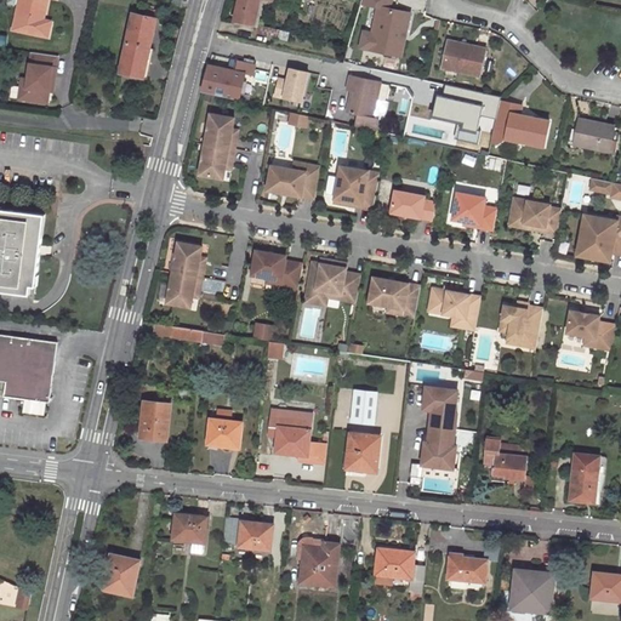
[(18,0),(12,29),(47,36),(50,26),(41,24),(43,20),(46,0),(18,0)]
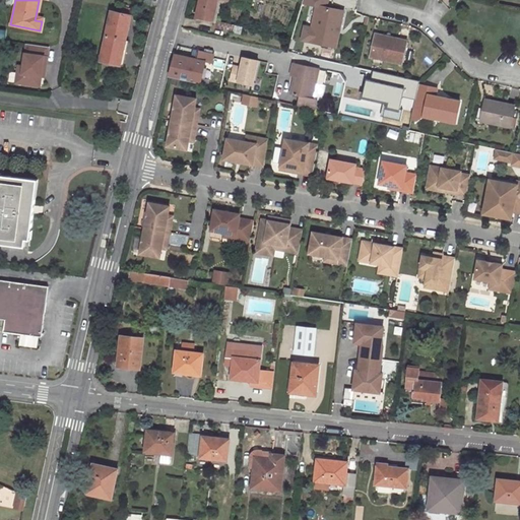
[(198,0),(195,16),(212,20),(216,0),(198,0)]
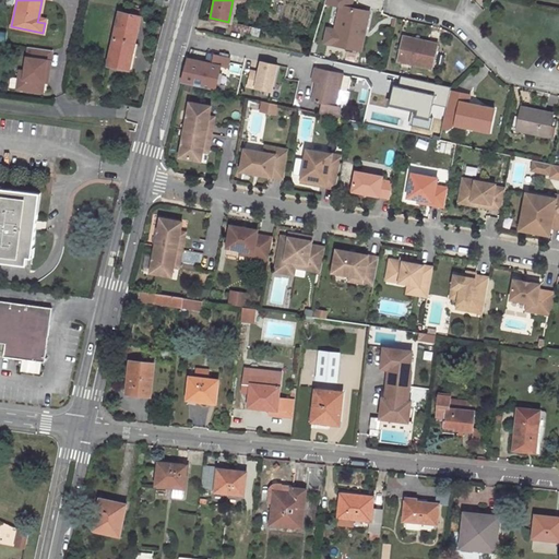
[(341,6),(335,31),(340,32),(336,46),(342,47),(360,51),(369,12),(341,6)]
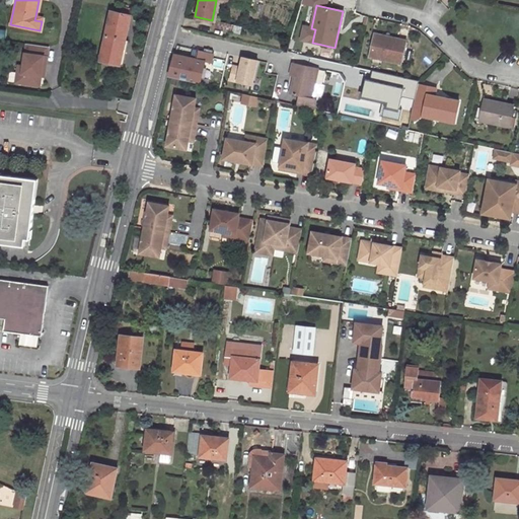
[(110,11),(99,60),(119,64),(125,41),(130,15),(128,14),(130,8),(122,6),(121,13),(110,11)]
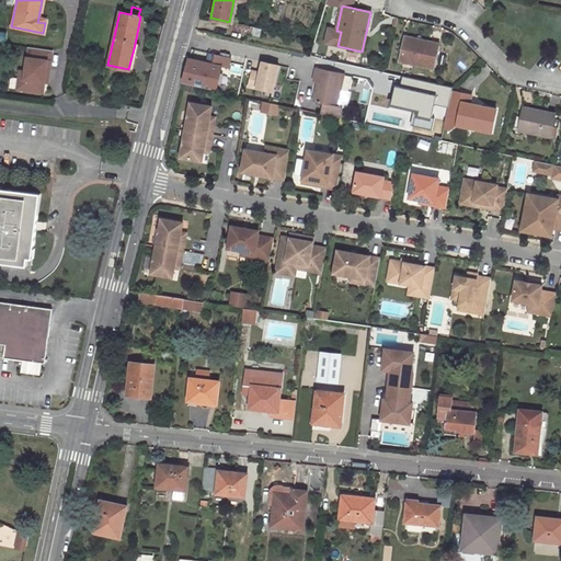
[(400,60),(433,68),(438,44),(405,37),(400,60)]
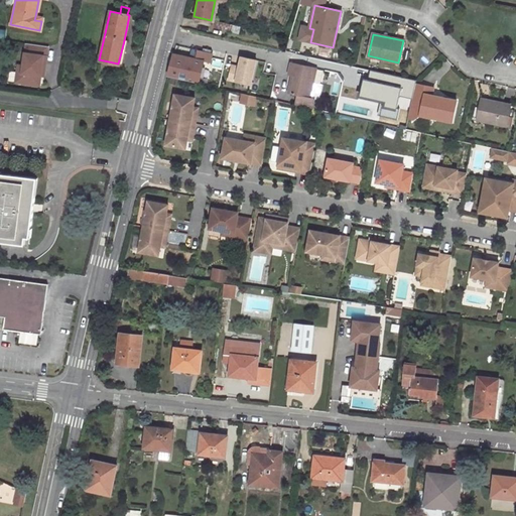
[(42,88),(48,46),(28,43),(24,65),(18,63),(15,84),(42,88)]
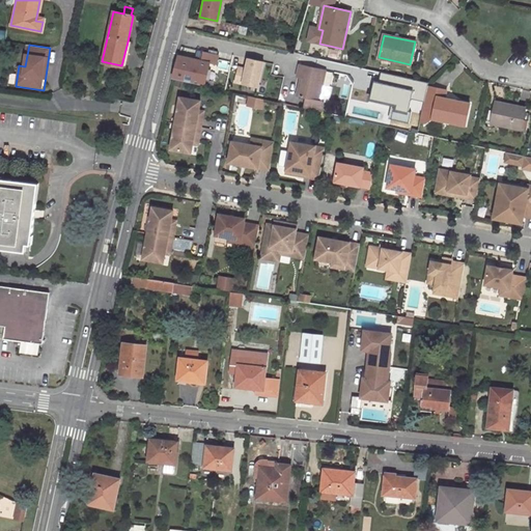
[(173,78),(204,85),(210,63),(215,64),(217,54),(198,50),(196,59),(178,55),(173,78)]
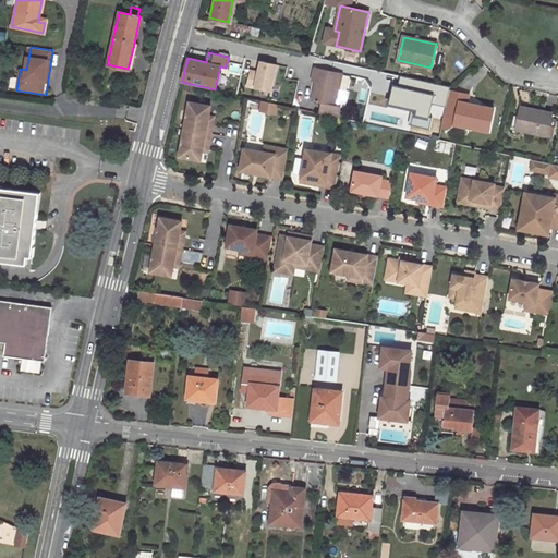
[(258,71),(250,70),(247,88),(277,93),(280,64),(259,61),(258,71)]
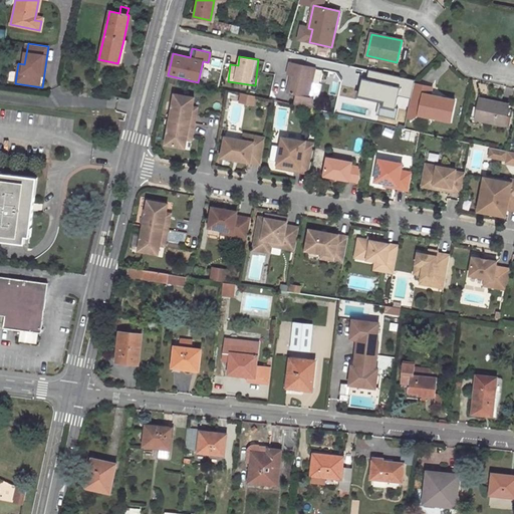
[(210,84),(215,64),(208,62),(203,61),(198,82),(210,84)]
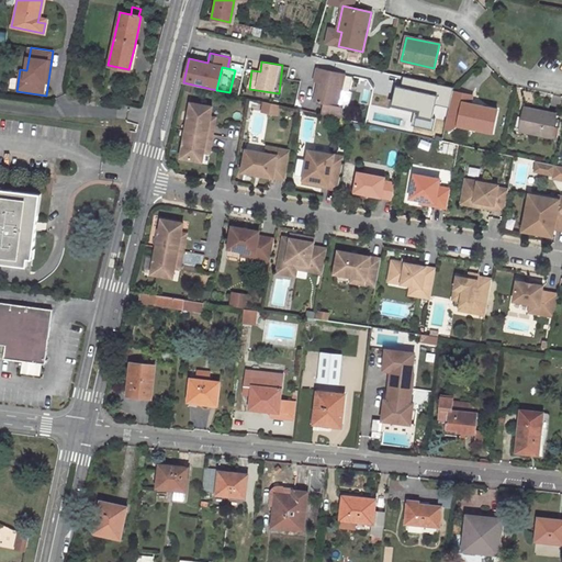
[(323,81),(318,101),(324,103),(322,113),(340,117),(343,108),(347,109),(350,91),(341,89),(345,74),(316,68),(314,80),(318,81),(323,81)]
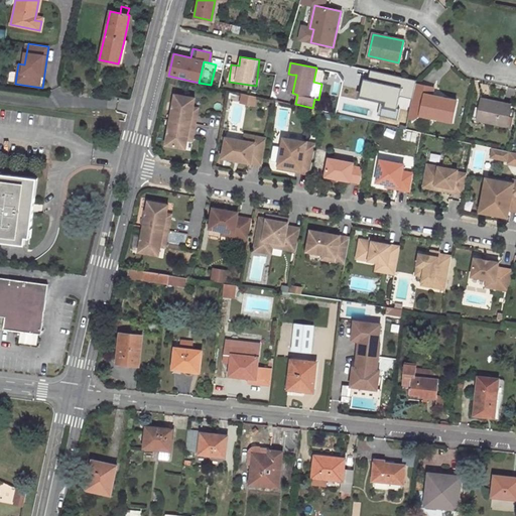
[(433,90),(415,86),(408,117),(414,118),(420,114),(453,121),(458,100),(432,94),(433,90)]
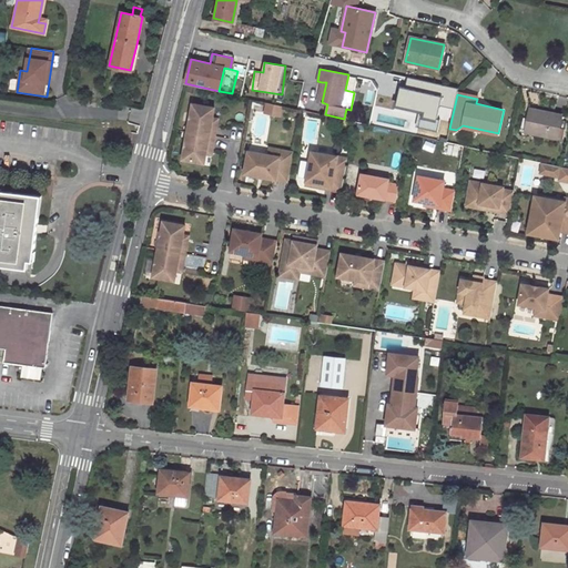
[(214,107),(192,103),(188,131),(215,135),(216,127),(211,125),(213,118),(214,107)]
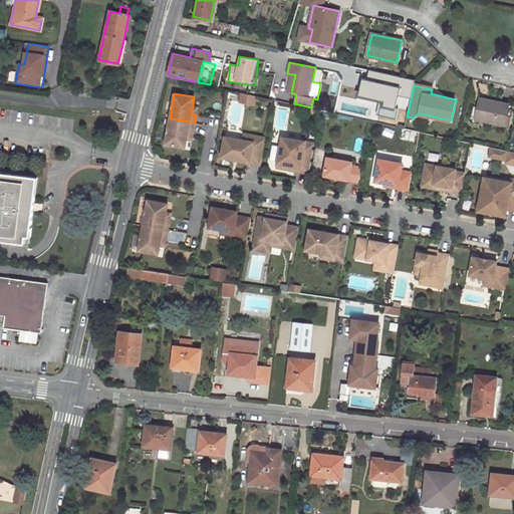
[(242,93),(240,102),(254,105),(256,96),(242,93)]
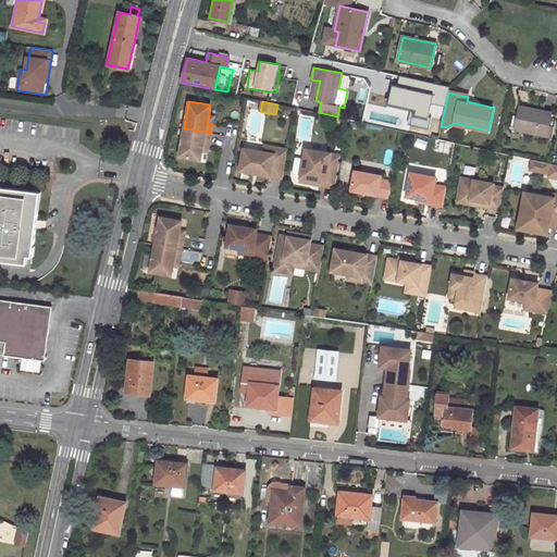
[(519,130),(547,136),(552,114),(520,107),(519,116),(521,116),(519,130)]
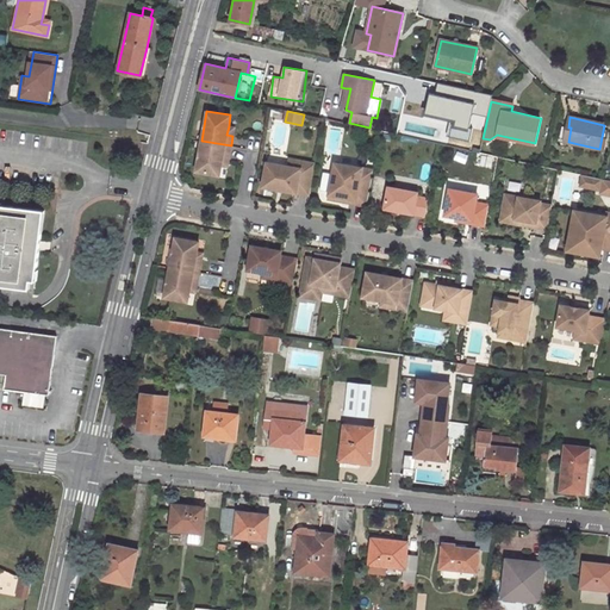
[(231,145),(201,141),(195,170),(219,175),(222,163),(223,155),(229,156),(231,145)]
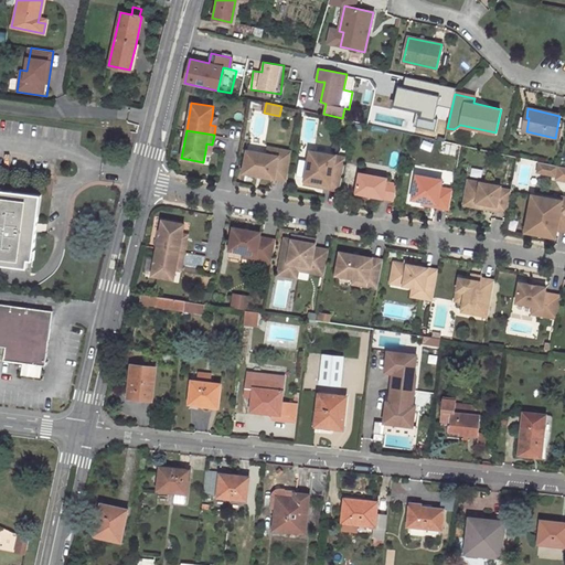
[(340,189),(347,157),(311,150),(305,182),(315,184),(319,181),(324,182),(323,187),(340,189)]
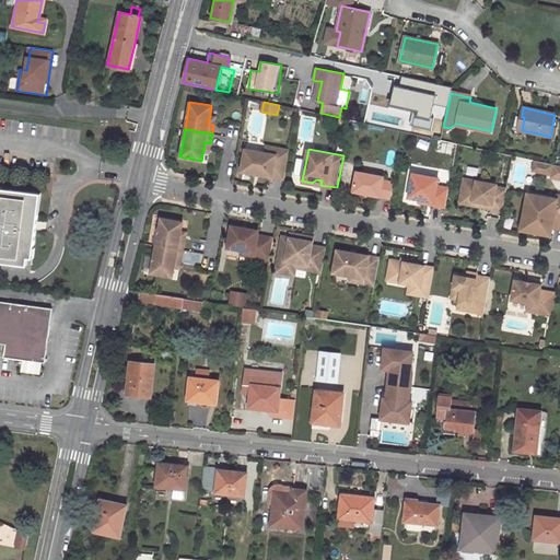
[(284,177),(290,152),(277,150),(276,156),(266,154),(245,151),(242,170),(284,177)]
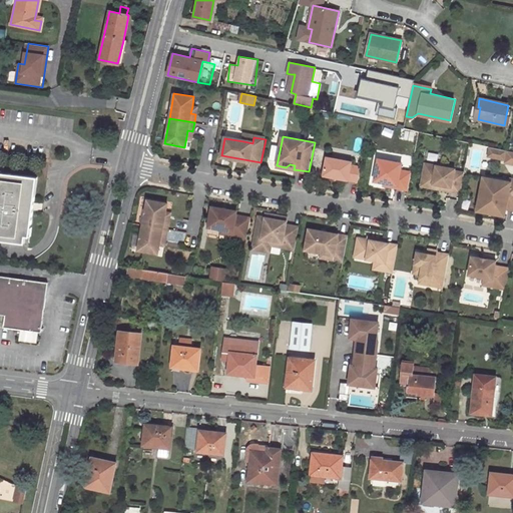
[(505,150),(491,147),(489,155),(503,159),(505,150)]
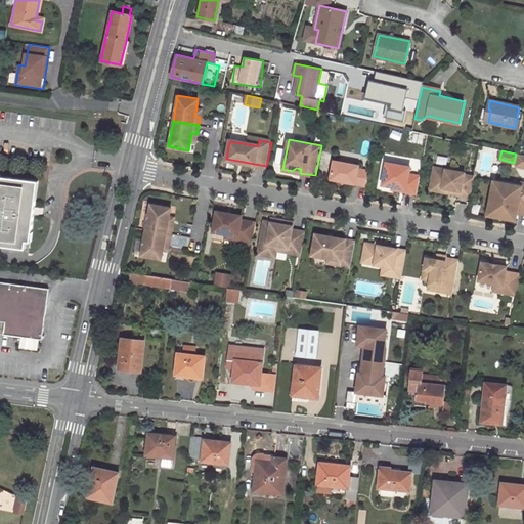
[(365,184),(368,170),(358,168),(359,165),(334,160),(331,178),(365,184)]
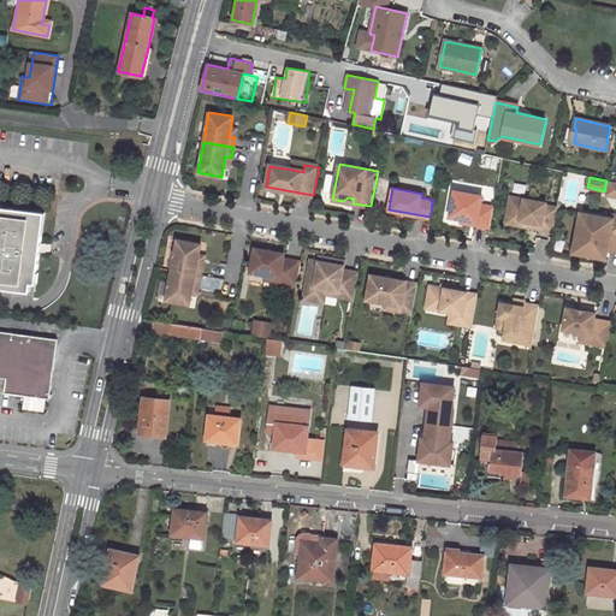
[(490,227),(495,206),(481,203),(483,195),(455,190),(450,217),(461,219),(477,221),(477,225),(490,227)]
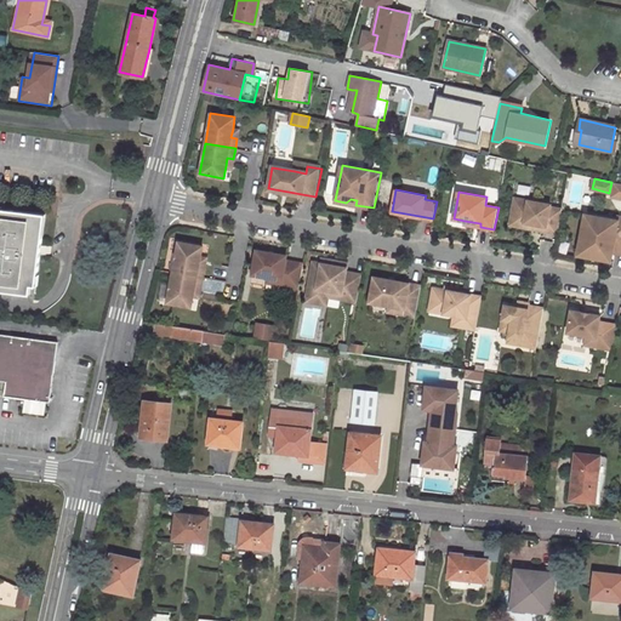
[(551,204),(514,198),(511,217),(525,220),(523,227),(536,229),(536,227),(541,228),(540,231),(558,233),(562,209),(550,206),(551,204)]
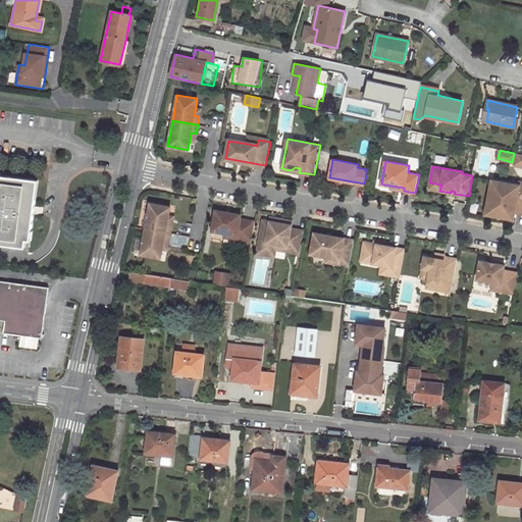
[(0,175),(0,244),(24,248),(27,231),(31,232),(37,180),(0,175)]
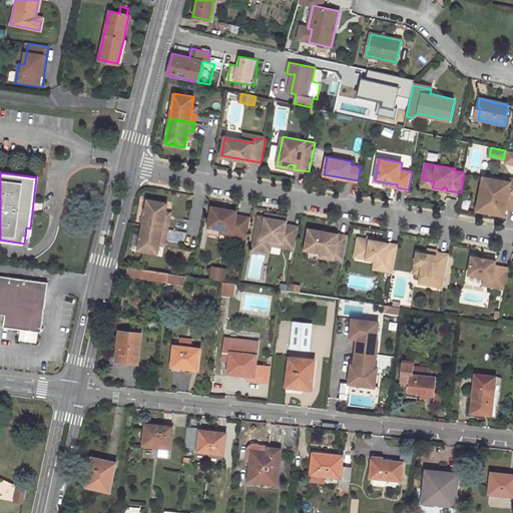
[(512,208),(512,207),(512,182),(510,182),(483,177),(480,197),(485,198),(491,208),(490,213),(500,215),(501,207),(511,209),(512,208)]
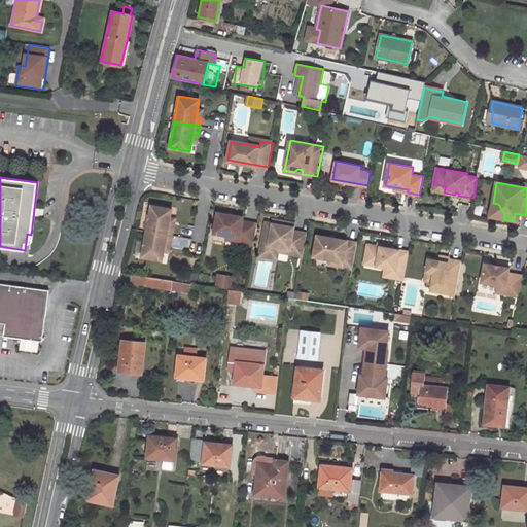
[(446,186),(433,184),(432,190),(444,192),(446,186)]
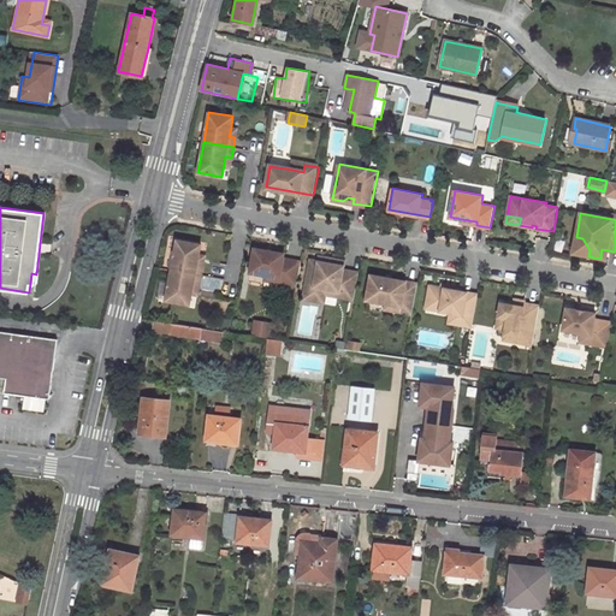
[(582,238),(576,237),(573,254),(588,256),(590,250),(582,238)]
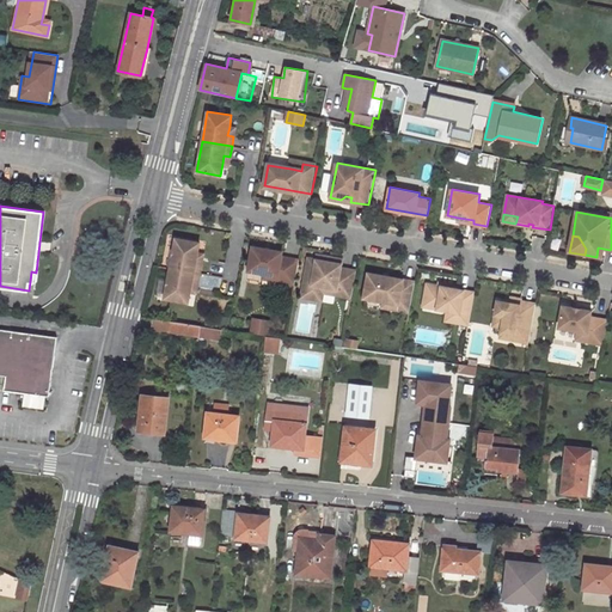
[(170,268),(200,274),(201,264),(195,263),(197,254),(200,243),(176,238),(170,268)]
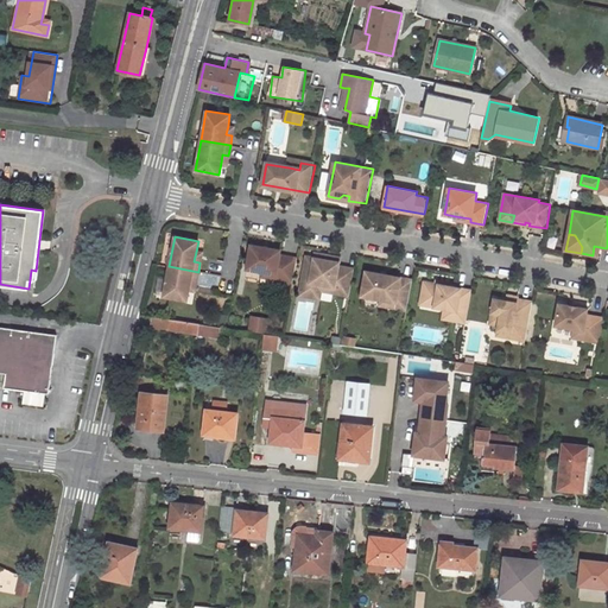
[(292,283),(297,259),(279,255),(280,251),(252,246),(247,270),(263,272),(276,274),(274,279),(292,283)]
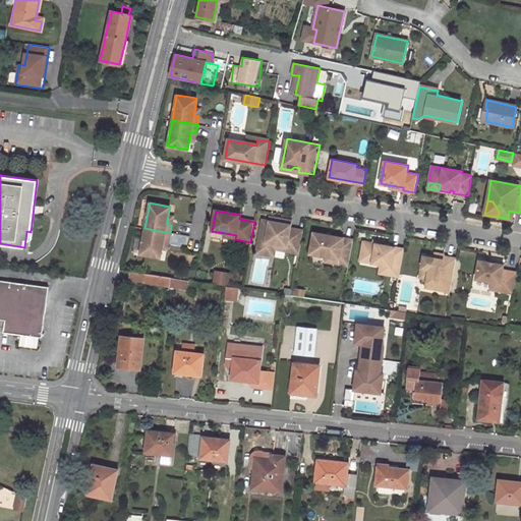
[(299,253),(303,230),(291,228),(292,221),(281,219),(280,223),(270,221),(264,220),(257,247),(276,250),(276,248),(299,253)]
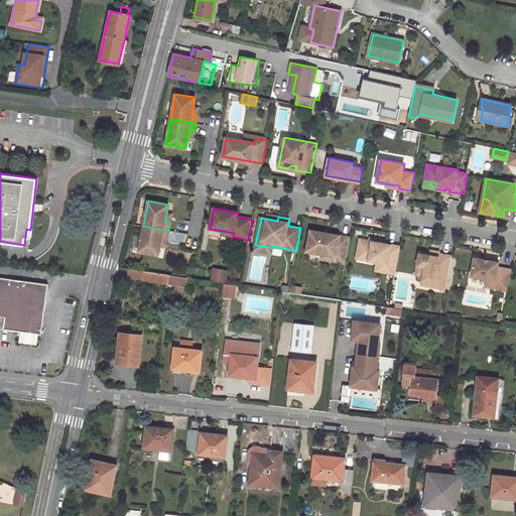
[(166,239),(168,231),(143,226),(138,251),(158,255),(160,246),(161,238),(166,239)]
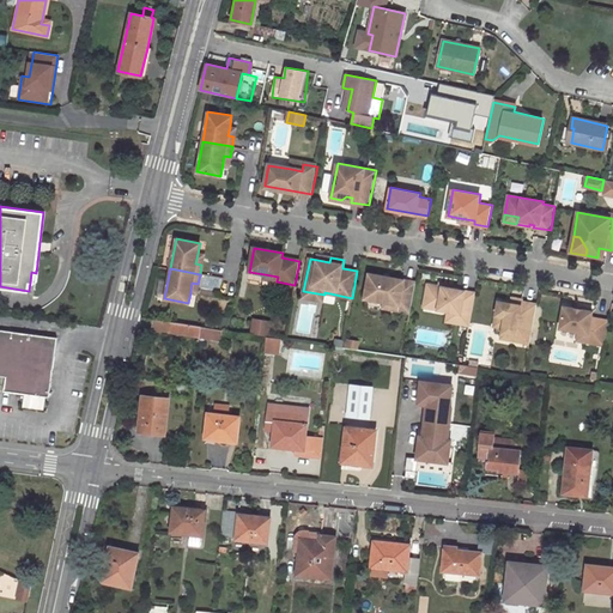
[(410,313),(416,285),(404,283),(404,280),(369,273),(364,298),(384,302),(399,305),(398,311),(410,313)]
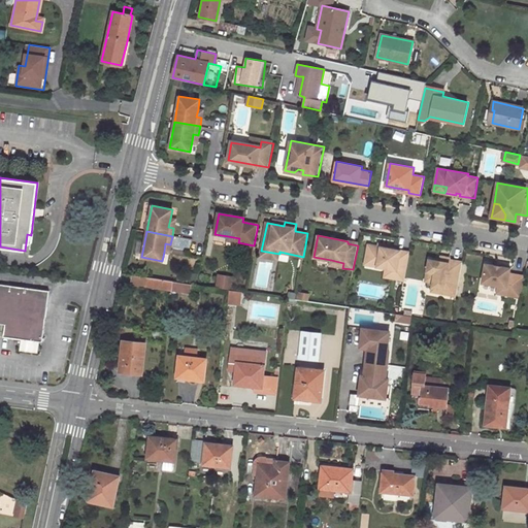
[(404,281),(409,253),(387,249),(378,246),(368,244),(365,264),(387,268),(396,270),(395,278),(404,281)]
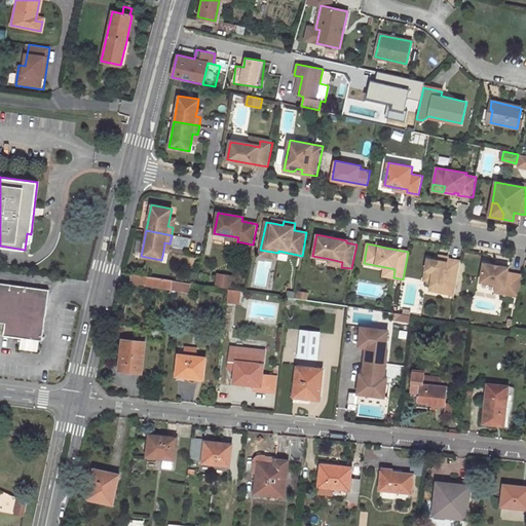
[(277,258),(278,253),(260,250),(260,255),(277,258)]
